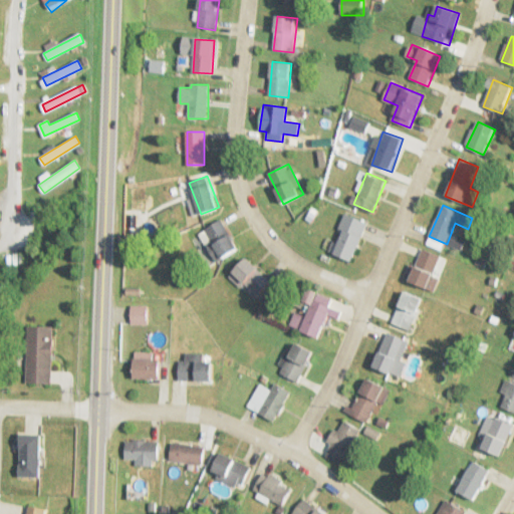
[(366,221),(344,214),(331,254),(353,262),(366,221)]
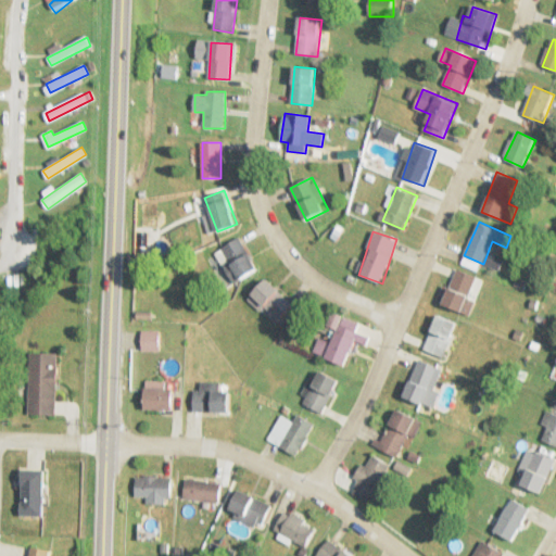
[(220,249),(240,280),(258,269),(240,237),(220,249)]
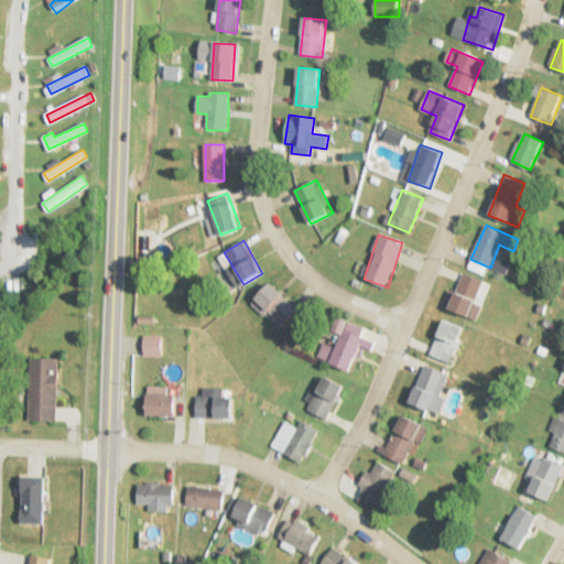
[(446,306),(470,317),(487,282),(463,271),(446,306)]
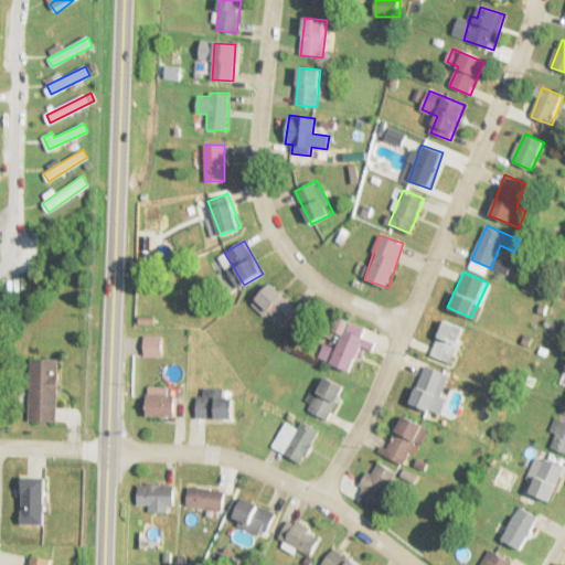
[(254,302),(279,328),(297,310),(272,284),(254,302)]
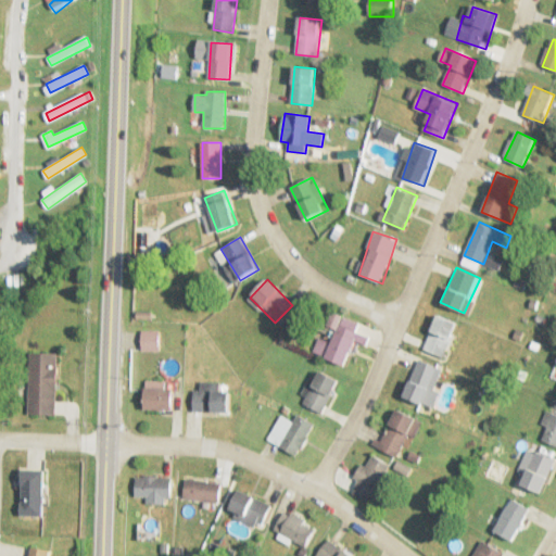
[(313,353),(345,367),(356,341),(365,344),(369,336),(357,331),(361,324),(332,313),(327,327),(337,330),(331,341),(319,337),(313,353)]
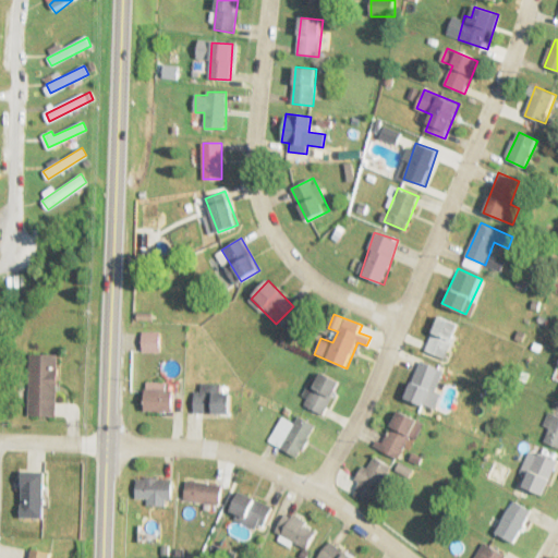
[(461,326),(440,316),(425,349),(446,359),(461,326)]
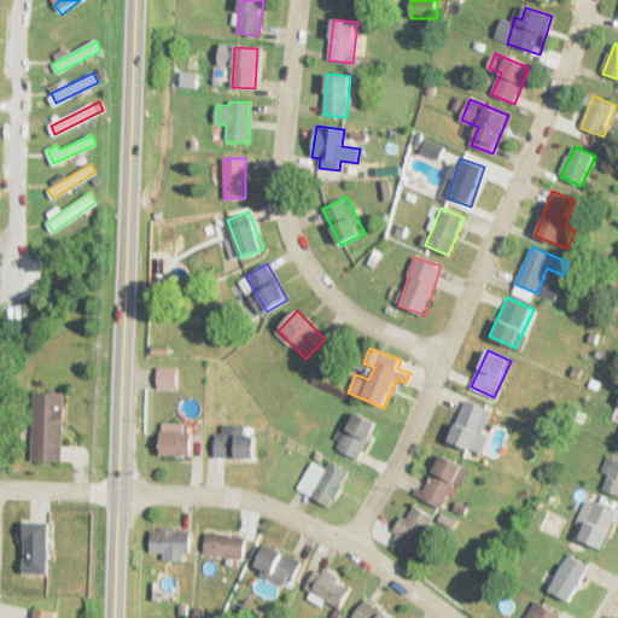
[(179,367),(159,367),(159,390),(179,390),(179,367)]
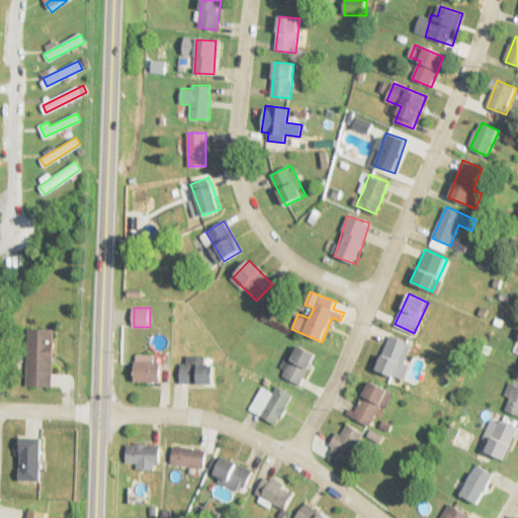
[(55,330),(28,329),(26,387),(54,387),(55,330)]
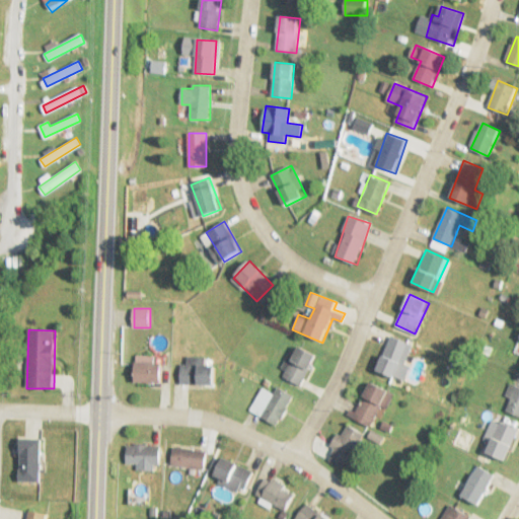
[(414,345),(391,336),(376,370),(404,382),(412,367),(404,364),(414,345)]
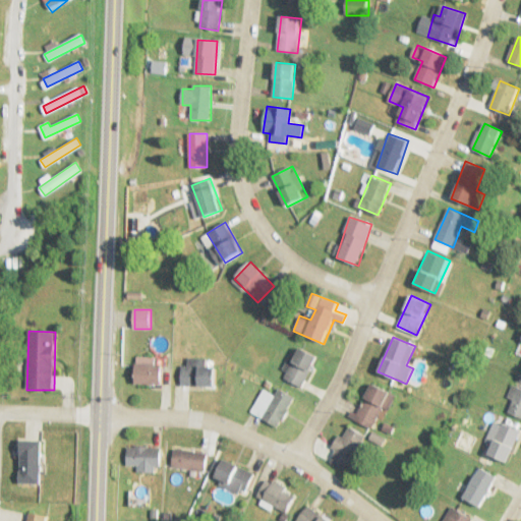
[(319,357),(300,348),(284,378),(302,388),(319,357)]
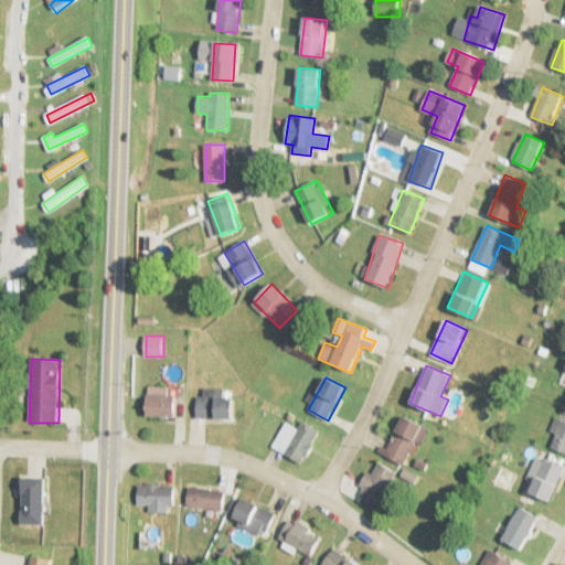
[(149,417),(177,417),(177,394),(168,394),(168,387),(149,387),(149,417)]
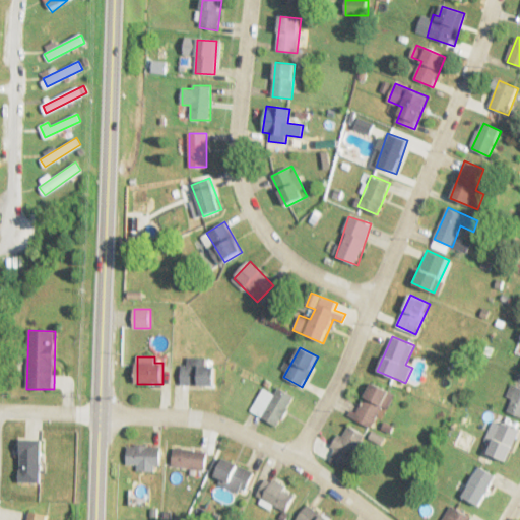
[(182,365),(182,386),(215,386),(215,366),(206,366),(206,358),(188,358),(188,365),(182,365)]
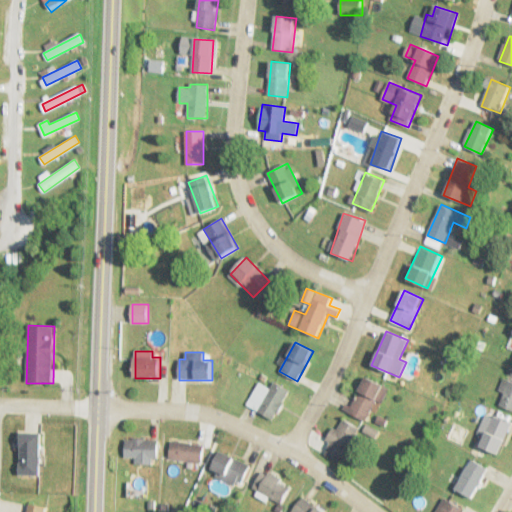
[(369,423),(387,388),(365,377),(348,412),(369,423)]
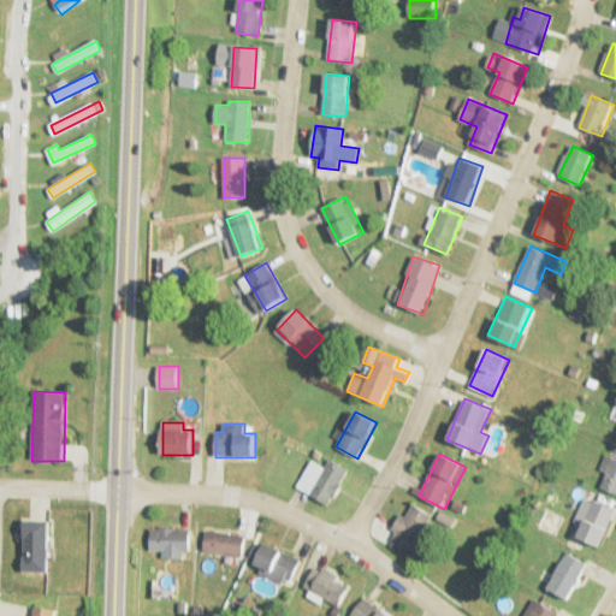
[(615,458),(610,456),(596,484),(615,493),(615,458)]
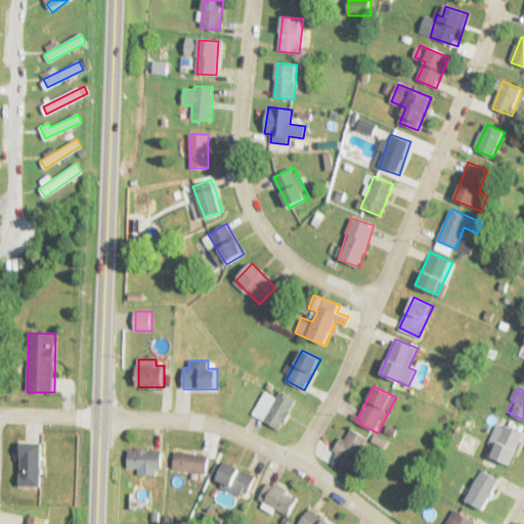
[(276,397),(265,391),(252,413),(280,430),(298,400),(280,390),(276,397)]
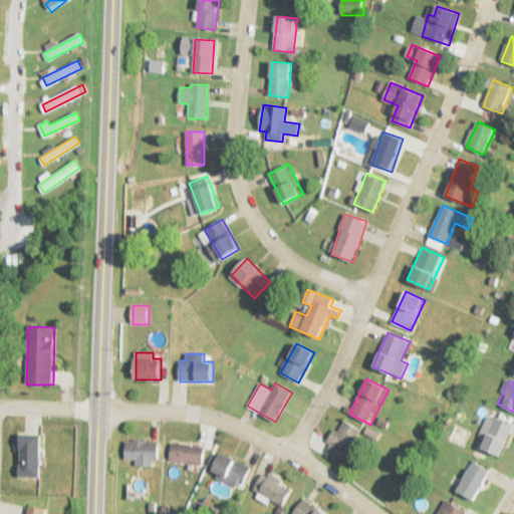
[(499,456),(513,426),(513,425),(497,417),(482,448),(499,456)]
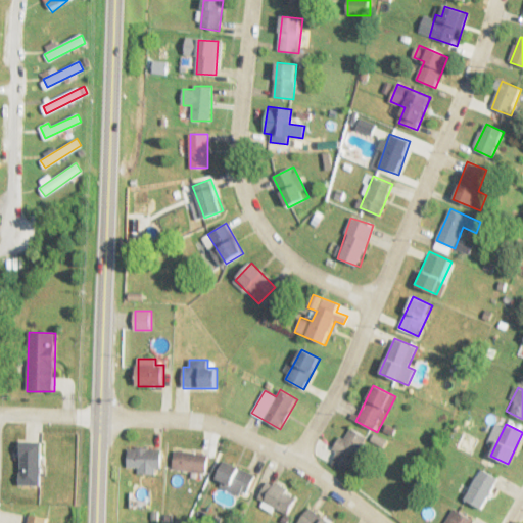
[(369,439),(349,427),(328,462),(347,474),(369,439)]
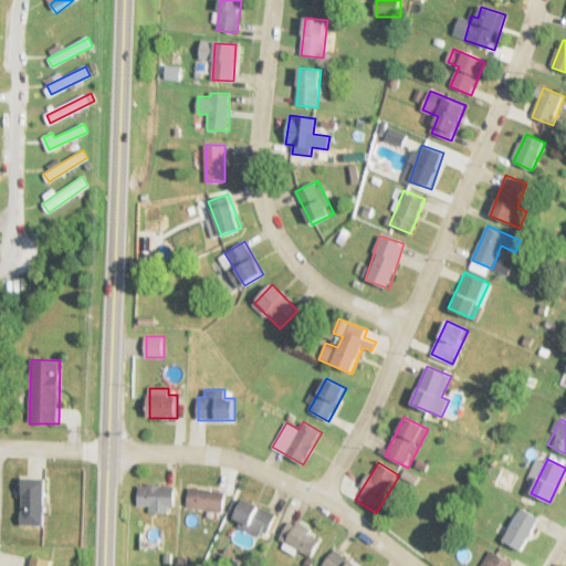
[(46,479),(22,479),(22,526),(46,526),(46,479)]
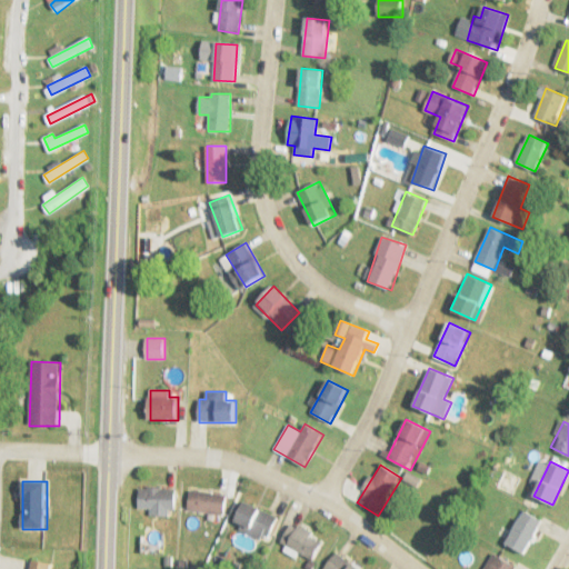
[(177,487),(138,487),(138,509),(177,509),(177,487)]
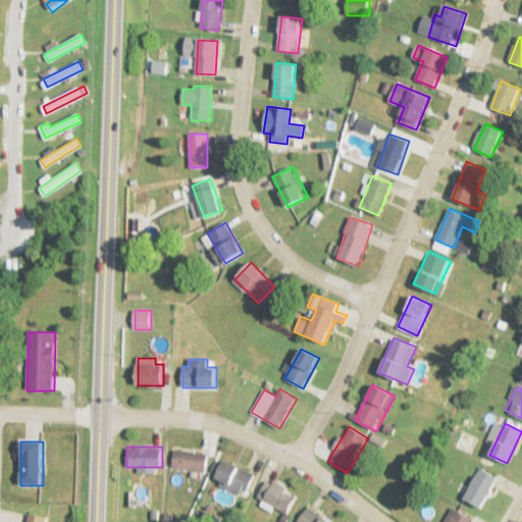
[(172,468),(207,472),(209,454),(174,449),(172,468)]
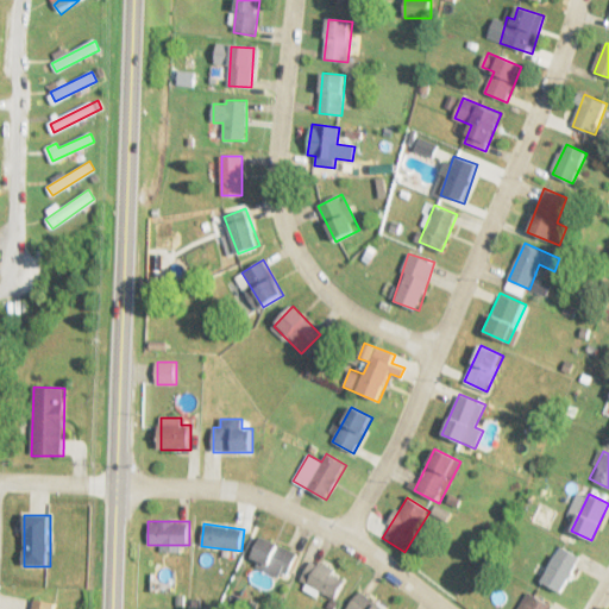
[(299,553),(262,537),(251,560),(288,577),(299,553)]
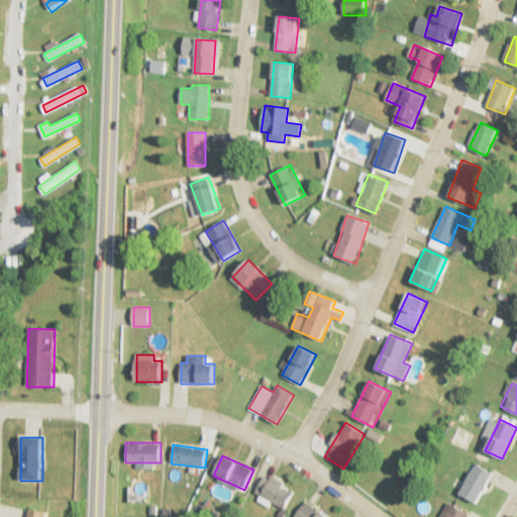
[(477,503),(494,474),(477,463),(459,493),(477,503)]
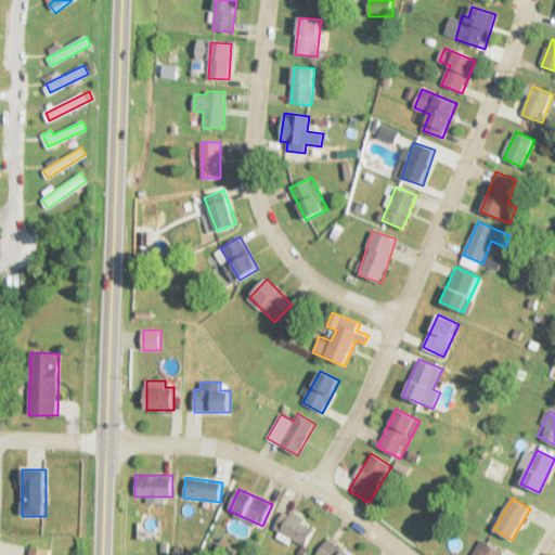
[(308,545),(317,526),(284,511),(274,530),(308,545)]
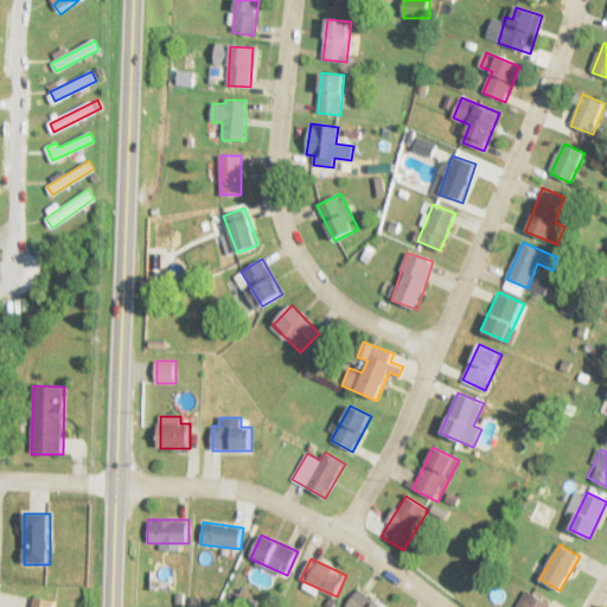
[(382,606),(362,588),(344,606),(382,606)]
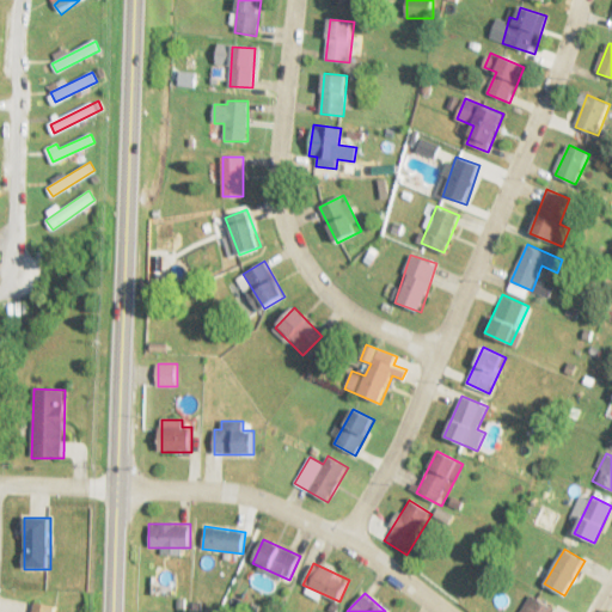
[(520,611),(551,611),(555,606),(528,595),(520,611)]
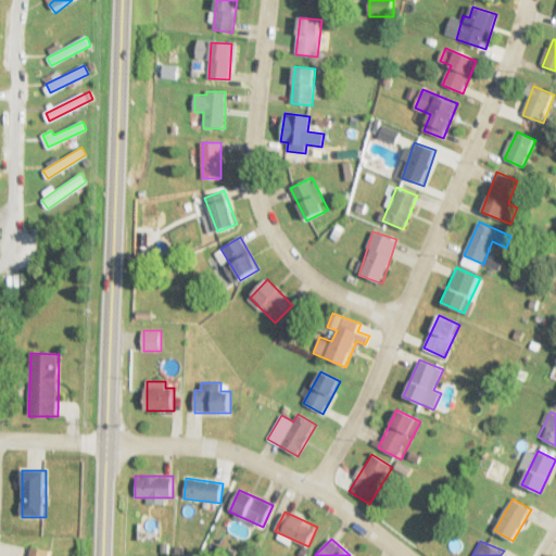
[(49,555),(50,548),(32,546),(29,555),(49,555)]
